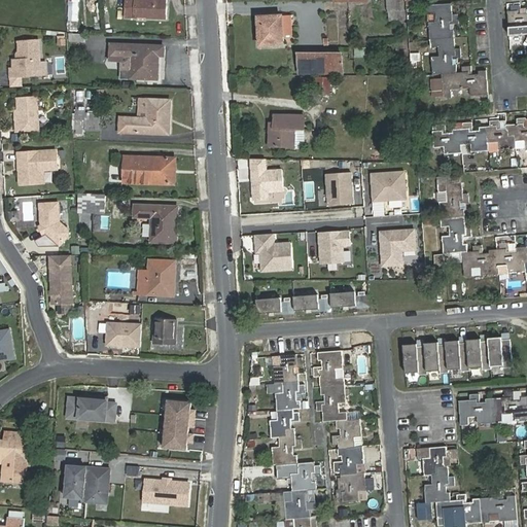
[(167,0),(125,0),(125,18),(167,20),(167,0)]
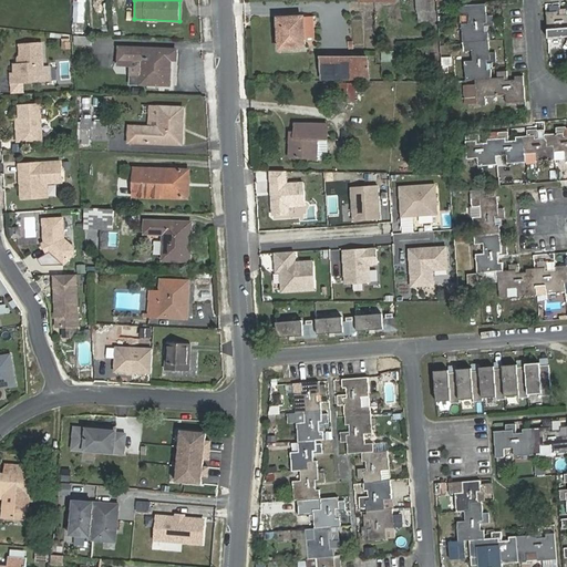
[(434,11),(433,0),(416,0),(418,12),(419,12),(421,12),(434,11)]
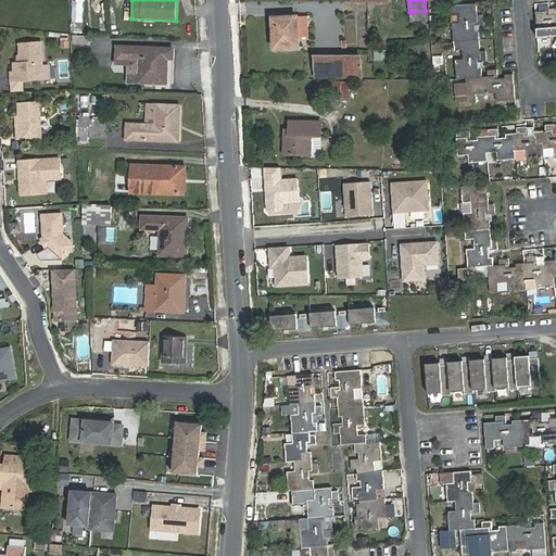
[(477,3),(451,5),(452,14),(459,13),(460,23),(452,23),(454,41),(479,39),(479,32),(475,33),(475,25),(484,24),(483,15),(478,15),(477,3)]
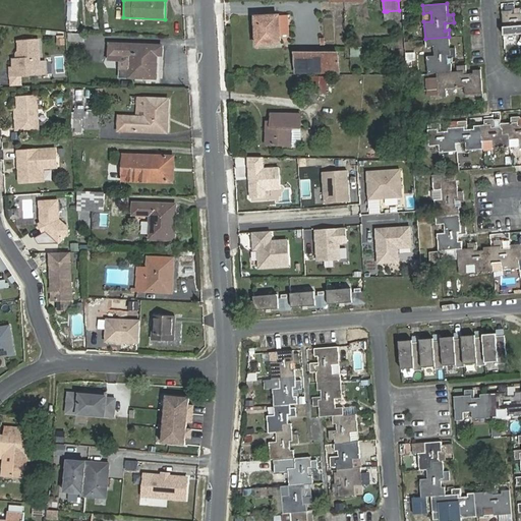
[(520,9),(515,10),(514,4),(505,5),(506,11),(502,11),(504,35),(520,34),(520,9)]
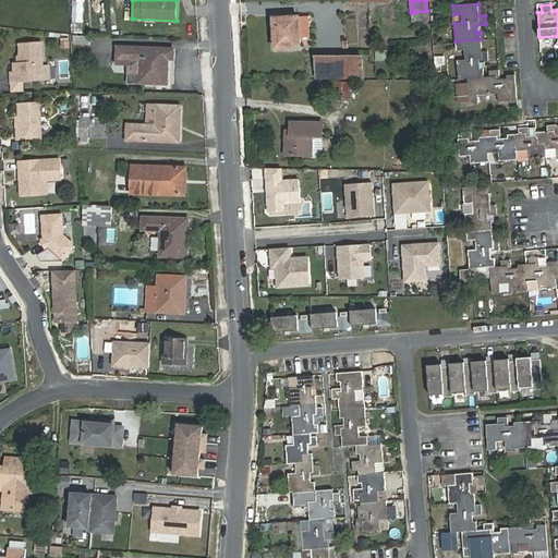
[(414,12),(412,12),(413,22),(431,20),(429,11),(427,11),(414,12)]
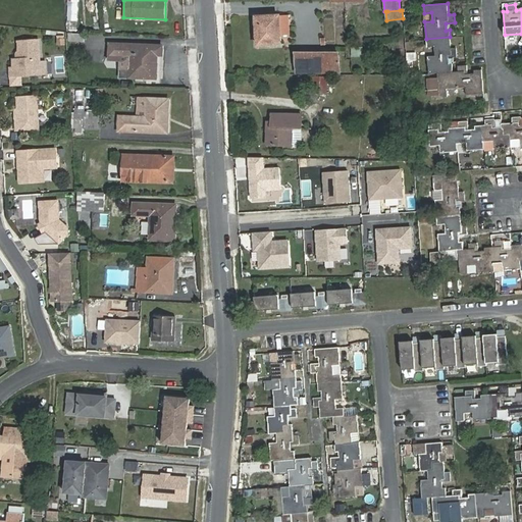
[(257,45),(280,44),(280,36),(289,35),(288,15),(258,17),(259,23),(256,23),(257,45)]
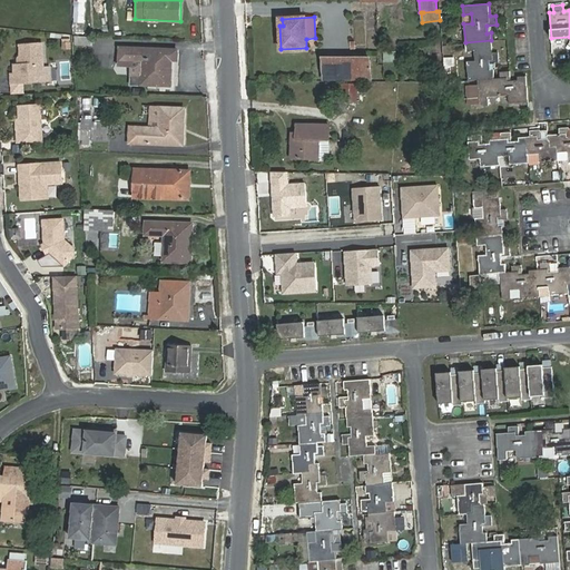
[(91,46),(91,37),(75,37),(75,45),(91,46)]
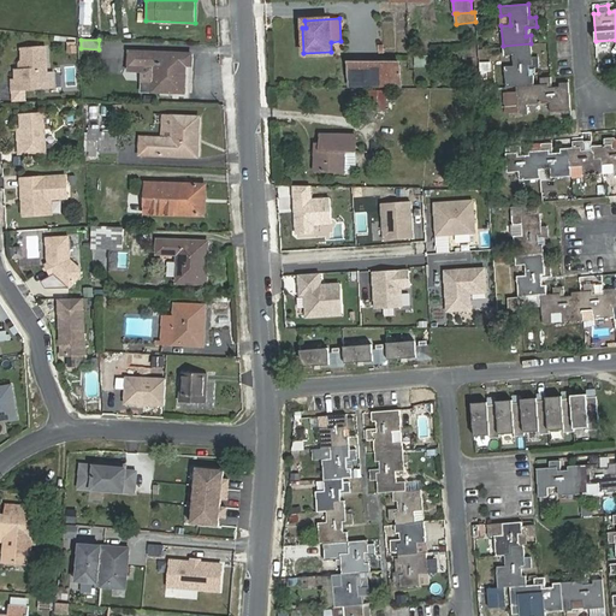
[(531,43),(503,46),(503,55),(513,55),(513,65),(504,66),(505,87),(516,86),(534,84),(533,76),(529,76),(529,67),(539,67),(538,57),(532,57),(531,43)]
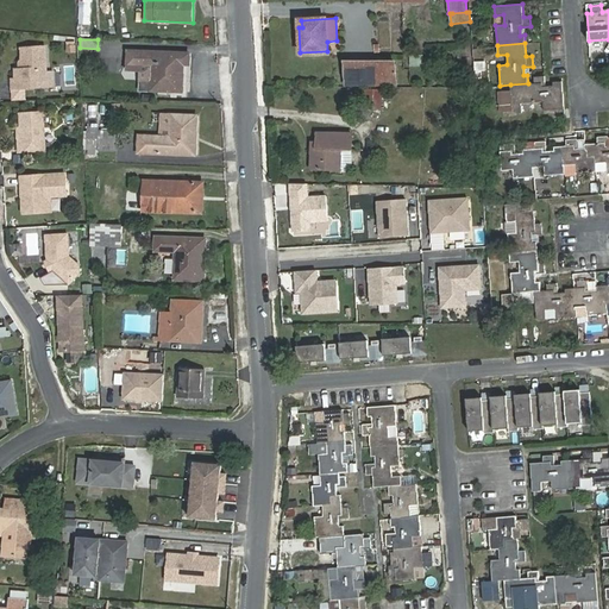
[(48,46),(24,49),(25,69),(18,70),(18,80),(14,80),(16,90),(50,88),(50,76),(48,46)]
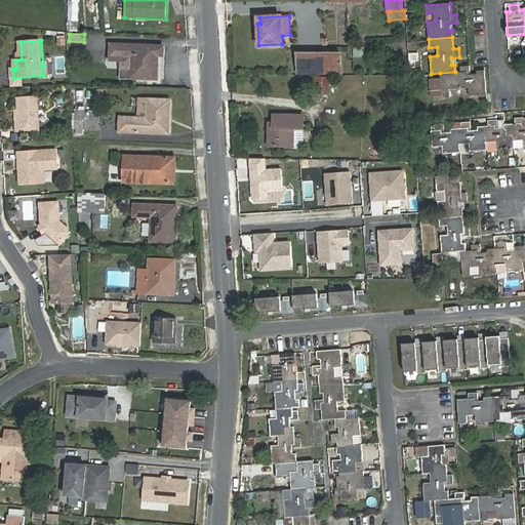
[(163,56),(163,46),(110,44),(110,56),(130,57),(129,67),(120,67),(119,78),(157,79),(158,55),(163,56)]
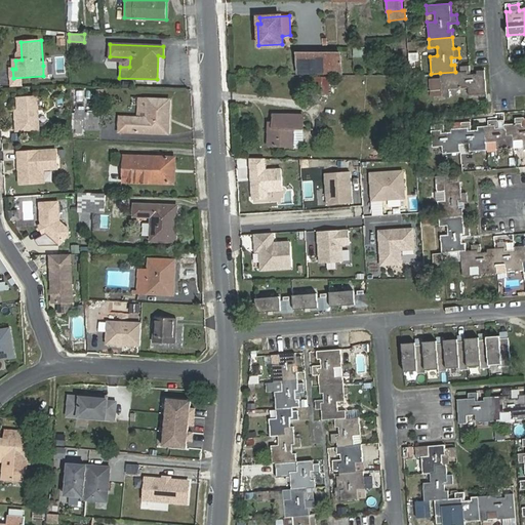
[(365,55),(365,46),(353,46),(353,56),(365,55)]
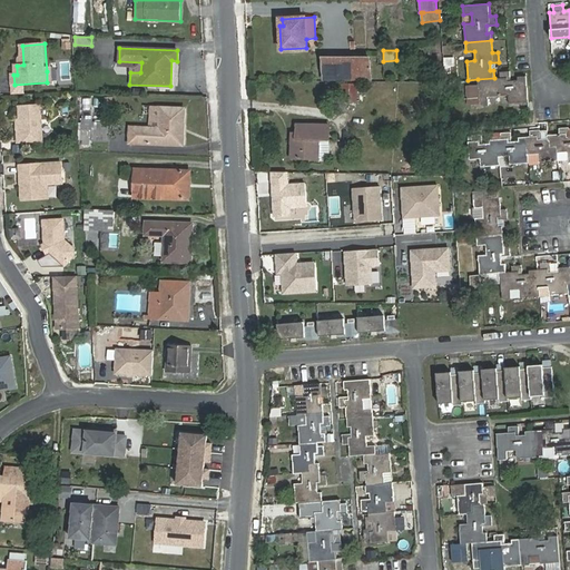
[(323,58),(323,79),(371,80),(370,58),(323,58)]
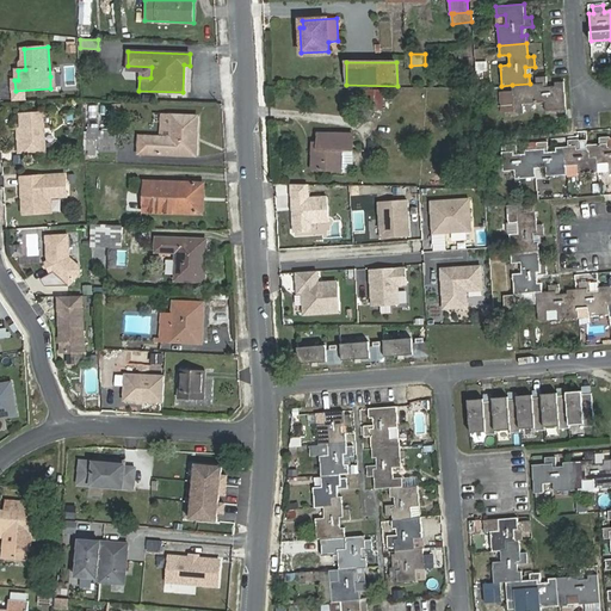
[(512,91),(501,92),(503,112),(514,111),(514,113),(524,113),(523,104),(544,103),(545,111),(567,110),(565,81),(555,82),(555,86),(548,86),(547,76),(536,76),(537,84),(530,84),(512,85),(512,91)]
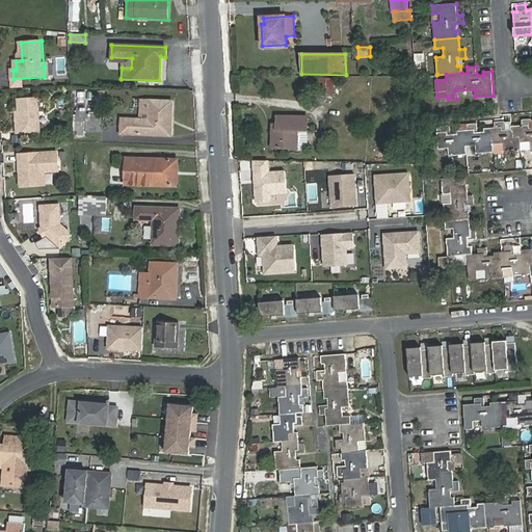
[(334,95),(334,78),(319,78),(318,95),(334,95)]
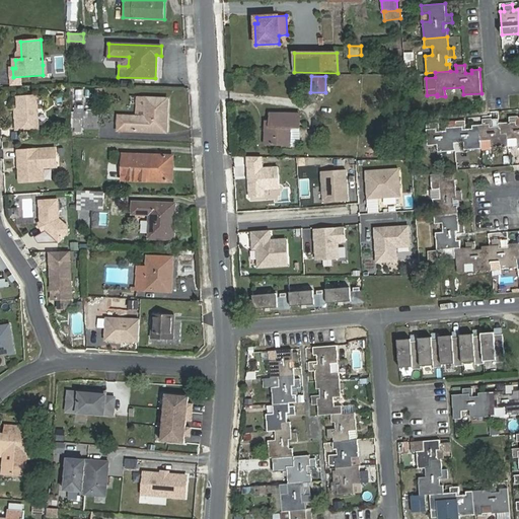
[(19,96),(20,109),(21,123),(18,123),(19,131),(42,129),(40,95),(19,96)]
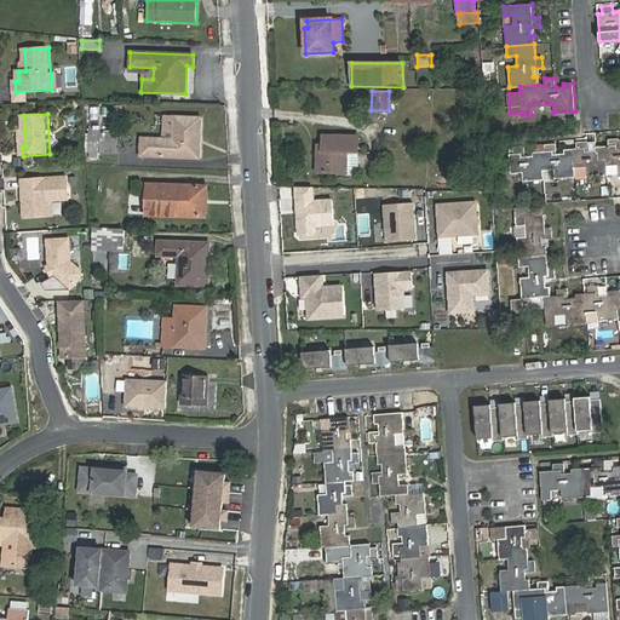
[(196,118),(177,118),(177,131),(176,139),(142,138),(141,155),(199,158),(199,145),(195,145),(196,118)]
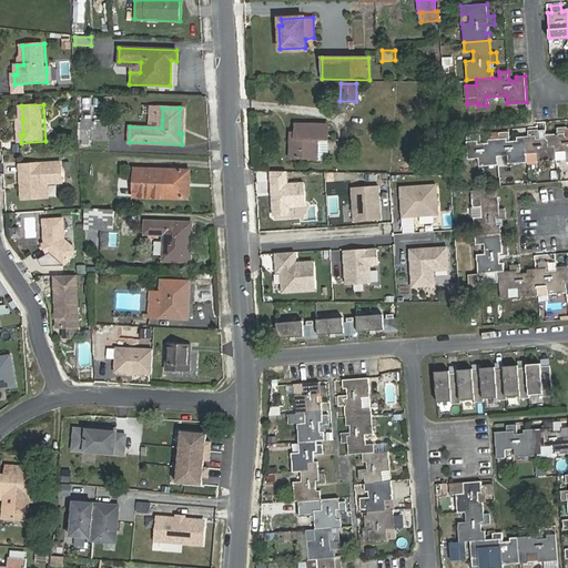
[(91,119),(82,119),(82,140),(91,140),(91,133),(91,125),(91,119)]
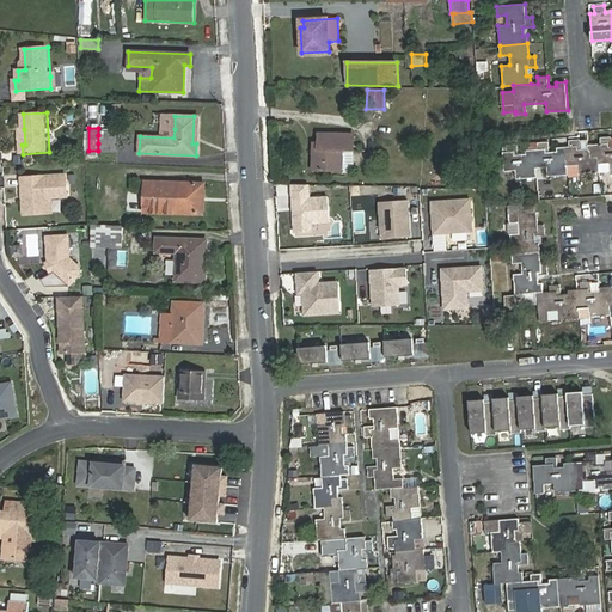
[(313,148),(313,170),(343,171),(344,148),(353,150),(353,135),(319,134),(319,148),(313,148)]
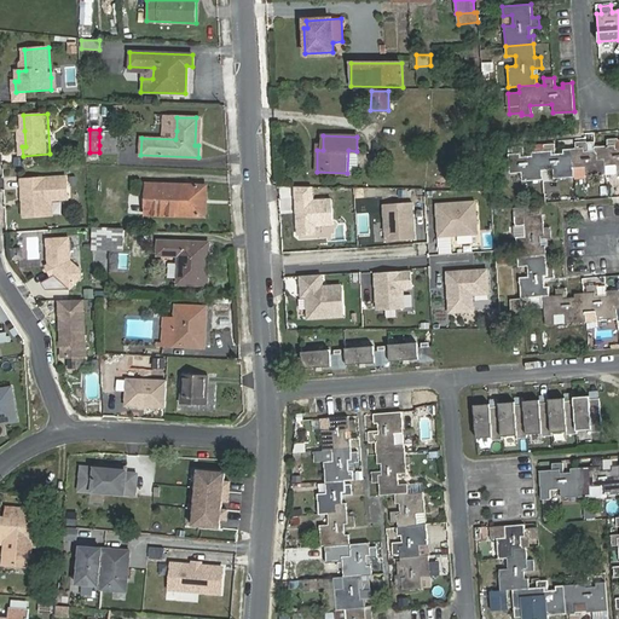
[(595,150),(596,158),(605,157),(605,166),(617,165),(618,174),(618,173),(618,149),(618,150),(618,138),(607,139),(607,146),(595,148),(595,150)]
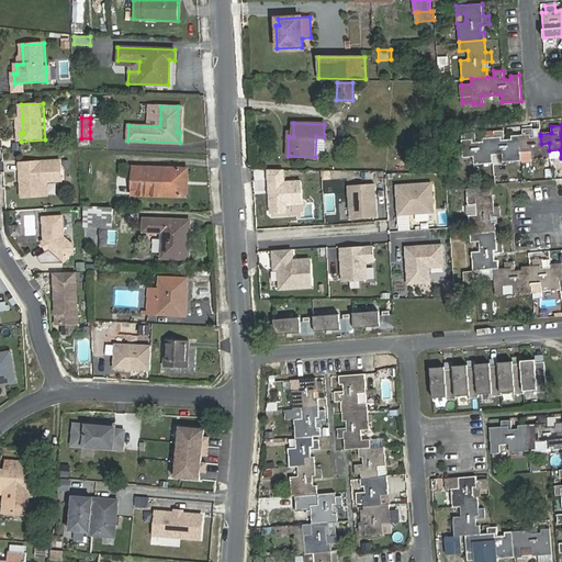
[(549,150),(549,143),(541,144),(540,136),(534,137),(532,128),(523,128),(523,135),(519,135),(521,160),(550,158),(549,150)]
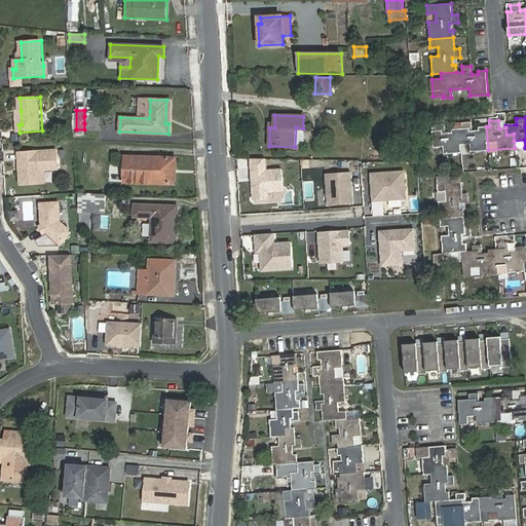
[(462,122),(462,128),(452,129),(452,133),(453,140),(460,139),(461,145),(470,145),(471,152),(488,150),(486,126),(479,126),(479,130),(472,130),(472,122),(462,122)]
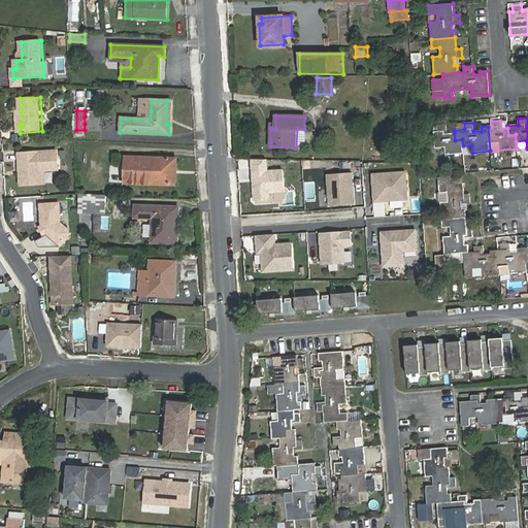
[(462,139),(455,140),(454,133),(447,133),(446,125),(436,126),(437,131),(433,131),(434,147),(444,147),(446,155),(463,154),(463,145),(462,139)]
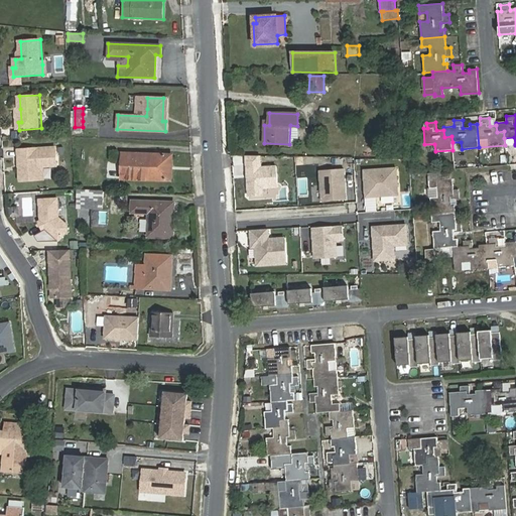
[(20,149),(22,180),(40,179),(40,171),(39,167),(58,166),(57,147),(20,149)]
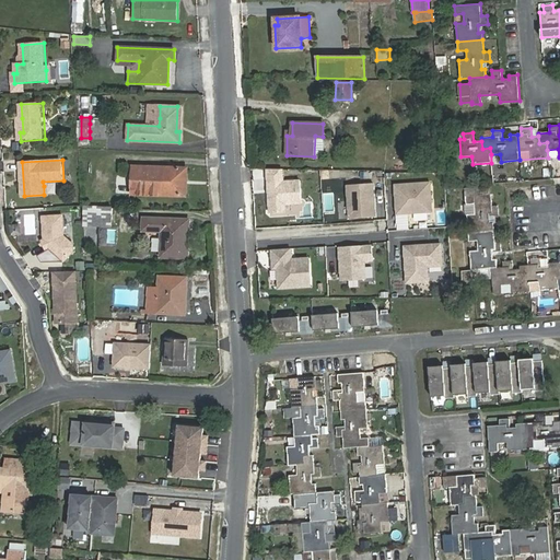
[(186,168),(133,166),(132,194),(182,196),(182,182),(186,182),(186,168)]
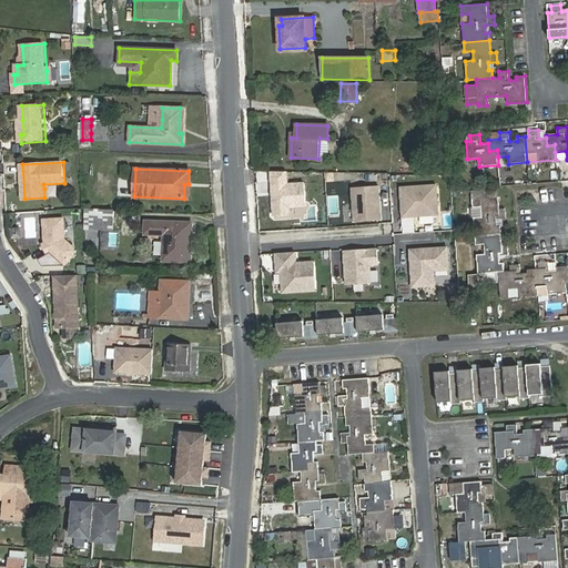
[(272,176),(274,217),(302,215),(301,189),(306,189),(305,174),(272,176)]
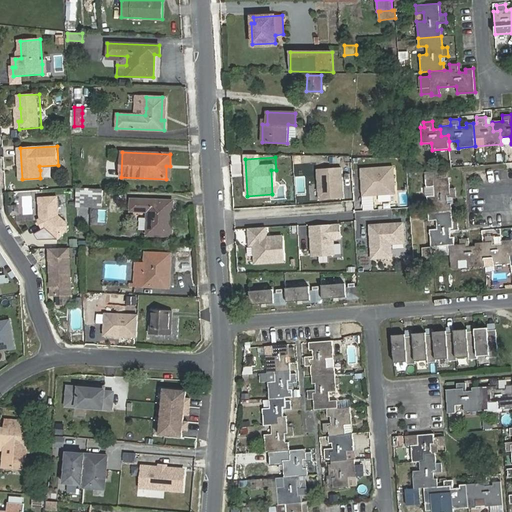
[(393,166),(359,168),(362,210),(374,209),(373,197),(395,195),(393,166)]
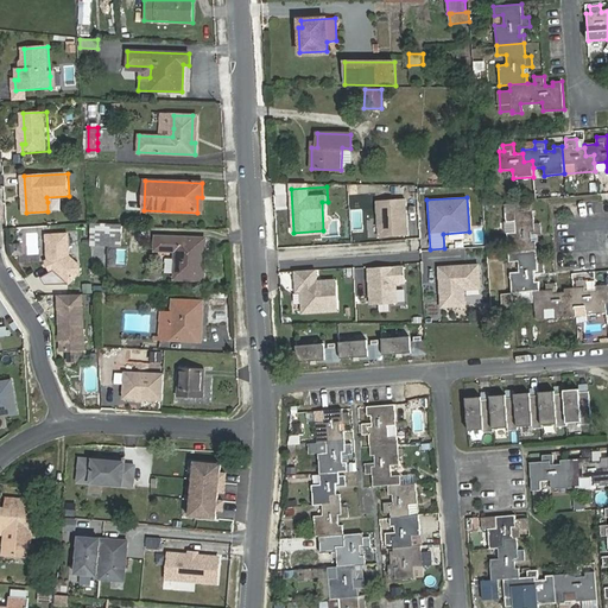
[(404,198),(374,201),(378,239),(407,236),(404,198)]
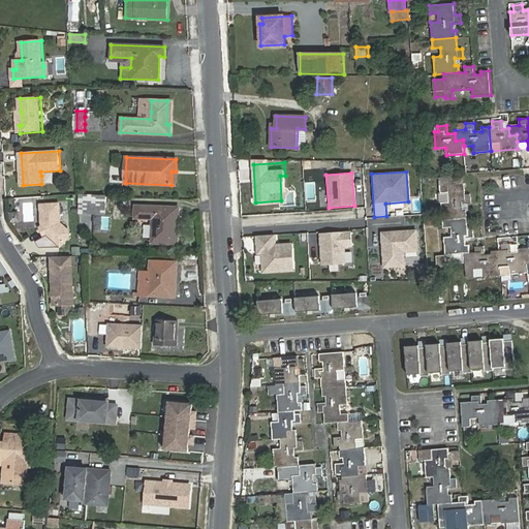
[(440,201),(442,220),(467,218),(466,210),(463,211),(463,204),(471,204),(470,194),(465,194),(464,183),(438,185),(439,192),(447,192),(448,201),(440,201)]
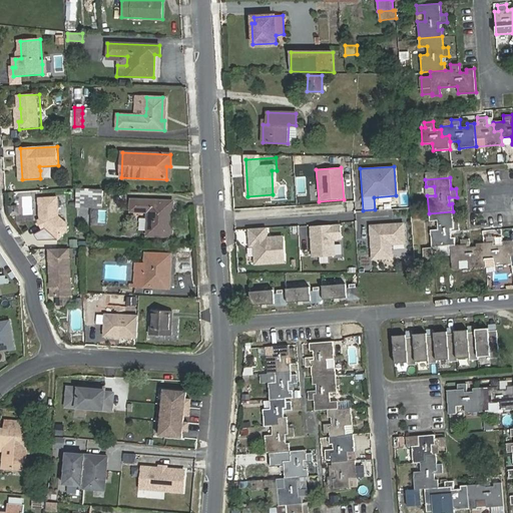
[(102,189),(77,188),(76,206),(102,207),(102,189)]
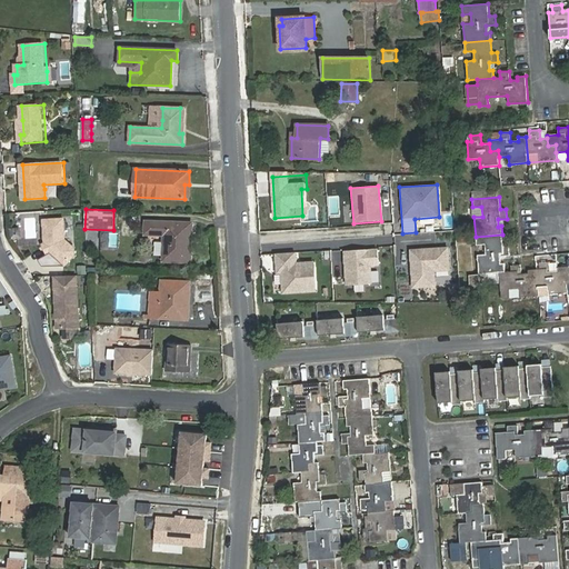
[(36,218),(25,218),(25,238),(36,238),(36,218)]
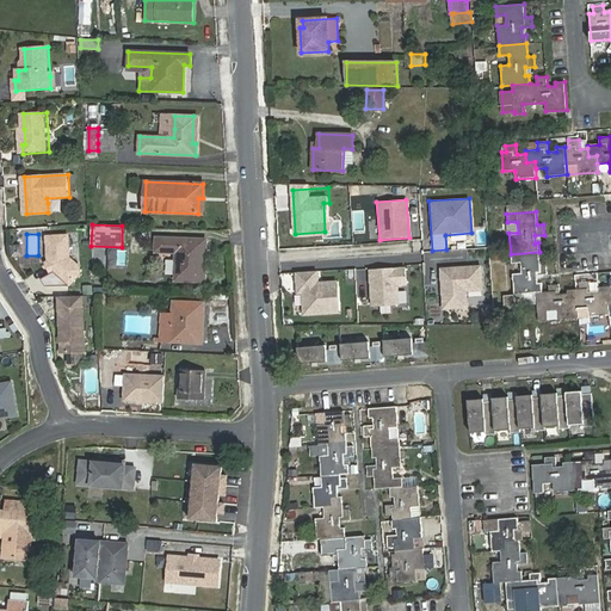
[(71,235),(49,236),(50,261),(53,260),(57,269),(56,270),(71,285),(82,273),(82,267),(72,258),(71,235)]
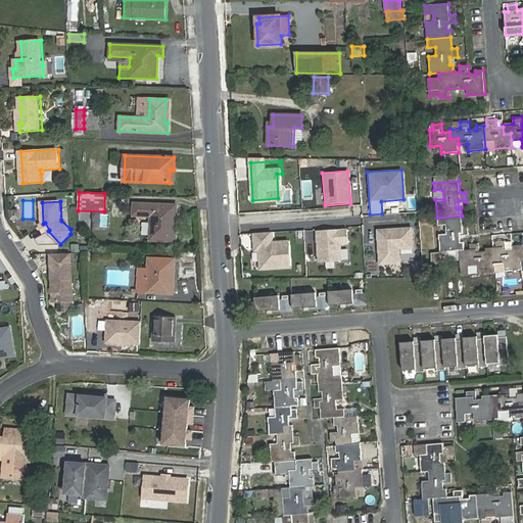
[(176,205),(135,203),(135,216),(151,216),(150,239),(175,241),(176,205)]
